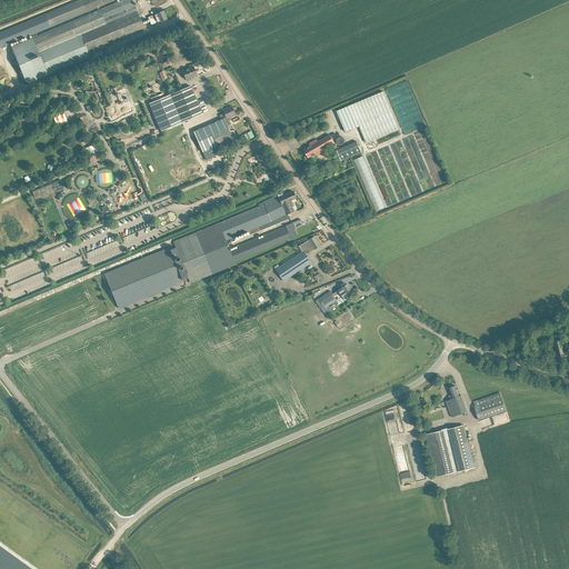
[(0,47),(50,27),(86,11),(113,0),(79,0),(45,15),(0,32),(0,47)]
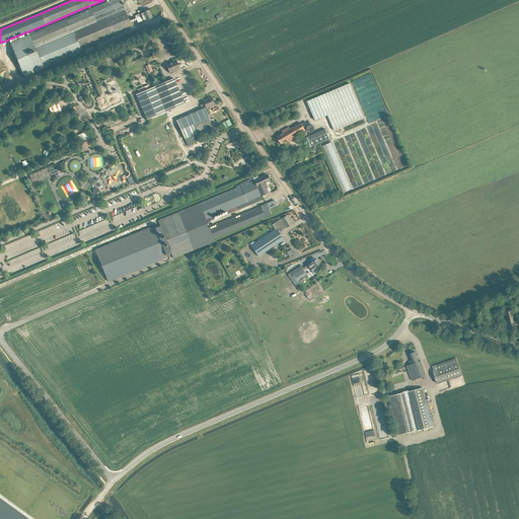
[(112,0),(91,9),(10,43),(15,54),(16,58),(24,76),(82,52),(81,49),(112,36),(128,29),(133,27),(121,0),(112,0)]
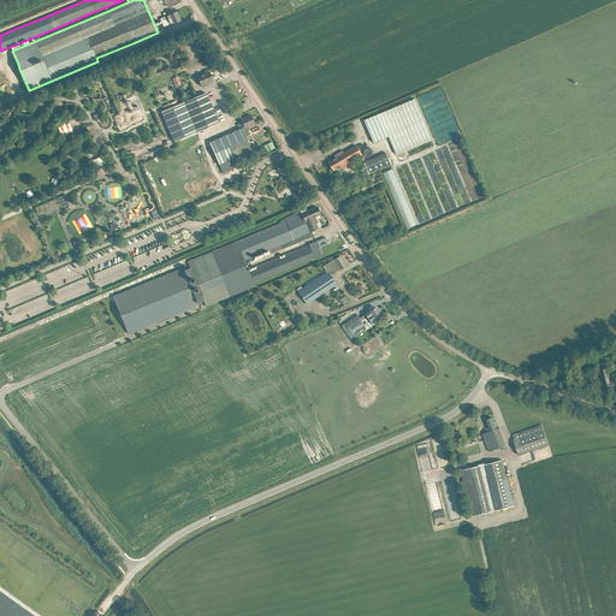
[(181,21),(177,12),(160,19),(164,28),(173,23),(173,24),(181,21)]
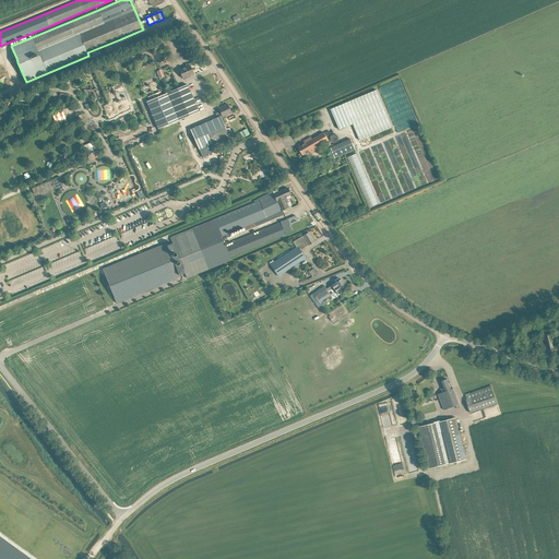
[(161,35),(158,27),(150,31),(153,38),(161,35)]
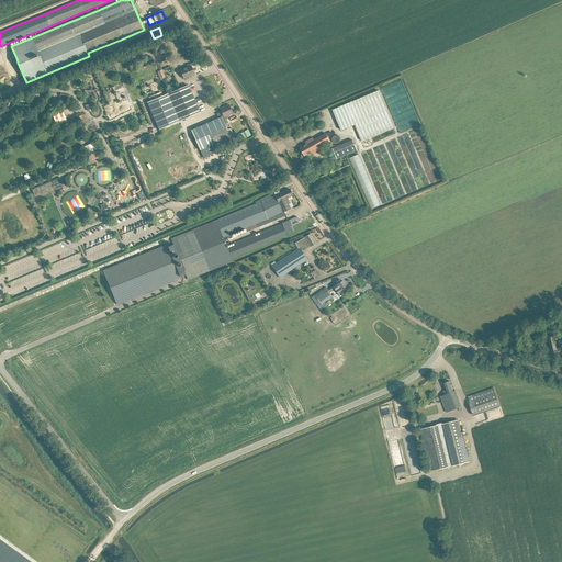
[(194,74),(191,66),(180,70),(183,78),(194,74)]
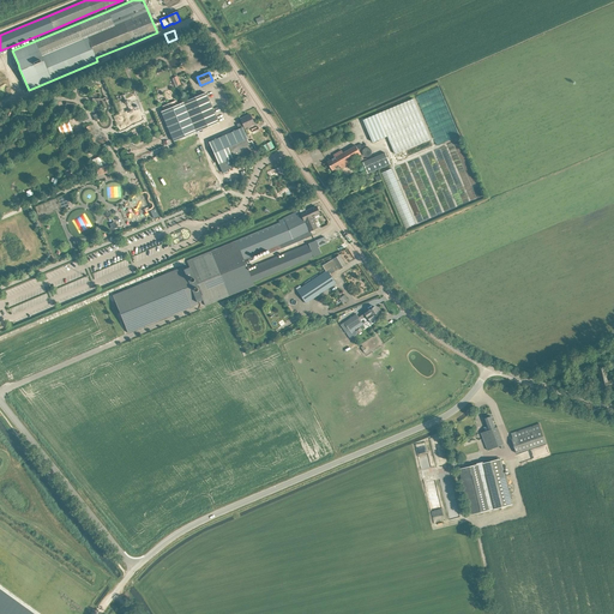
[(441,91),(441,143),(459,136),(443,94),(443,95),(441,91)]
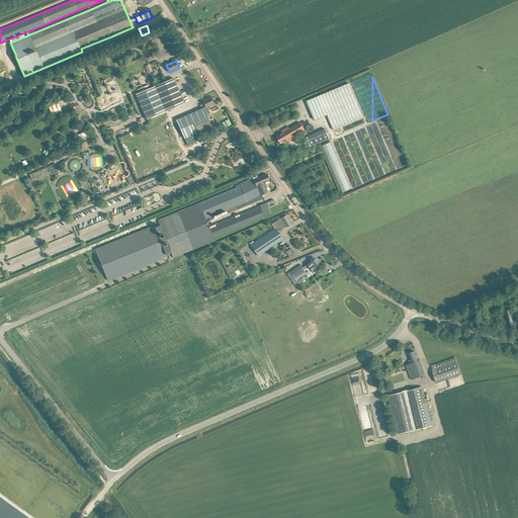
[(146,118),(147,119),(184,103),(173,78),(136,94),(146,118)]
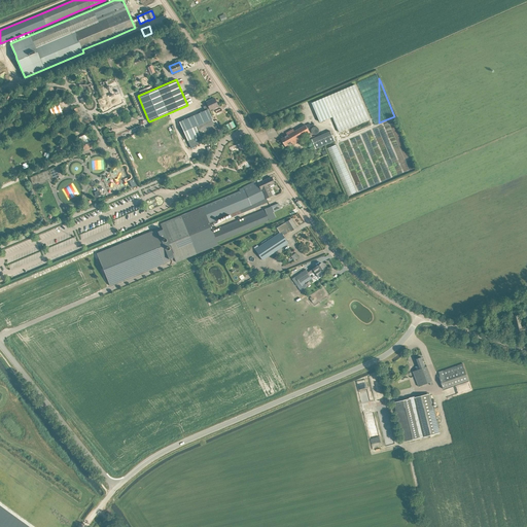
[(370,119),(355,84),(312,103),(320,123),(332,117),(339,132),(370,119)]
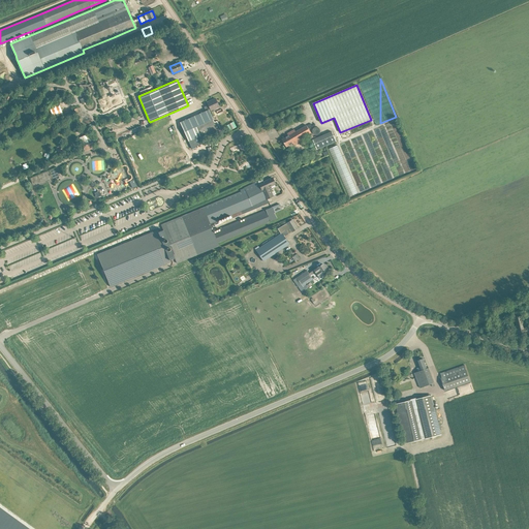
[(221,131),(217,121),(214,122),(210,113),(209,112),(219,106),(215,98),(207,102),(208,105),(204,107),(206,112),(180,123),(192,149),(201,145),(199,142),(221,131)]
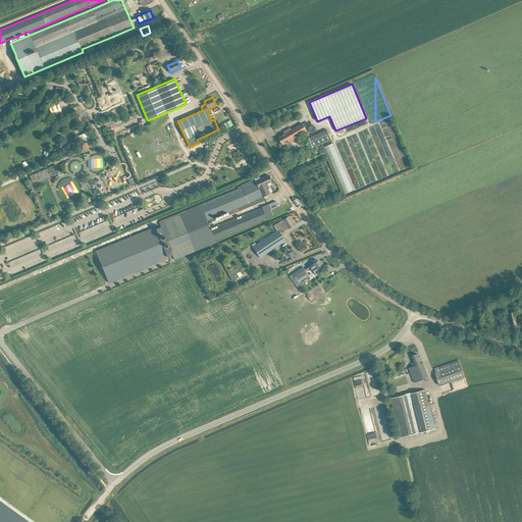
[(49,106),(54,116),(63,112),(59,102),(49,106)]
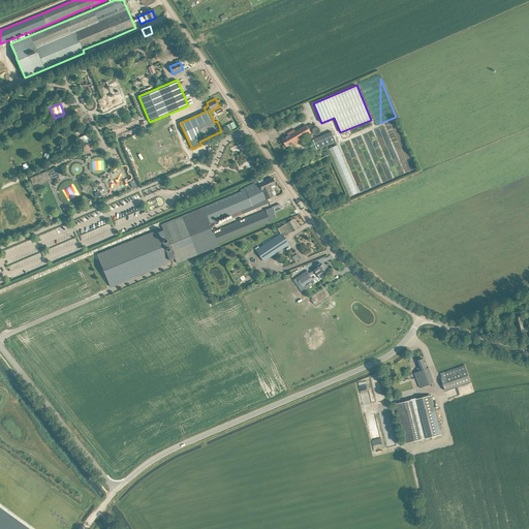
[(78,109),(73,111),(81,127),(92,122),(91,119),(83,122),(78,109)]
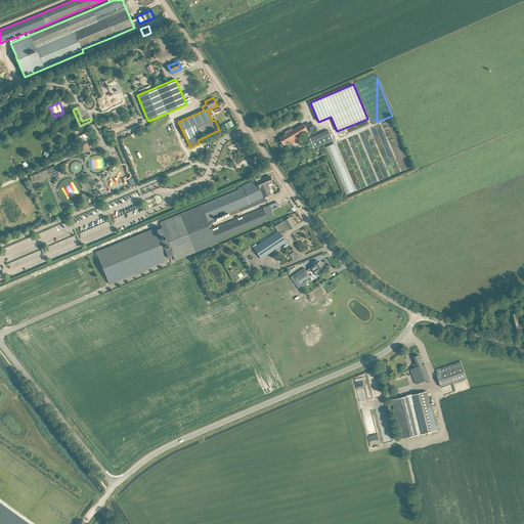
[(298,138),(308,132),(304,124),(293,130),(292,128),(285,132),(286,134),(279,138),(284,145),(291,142),(292,144),(299,140),(298,138)]
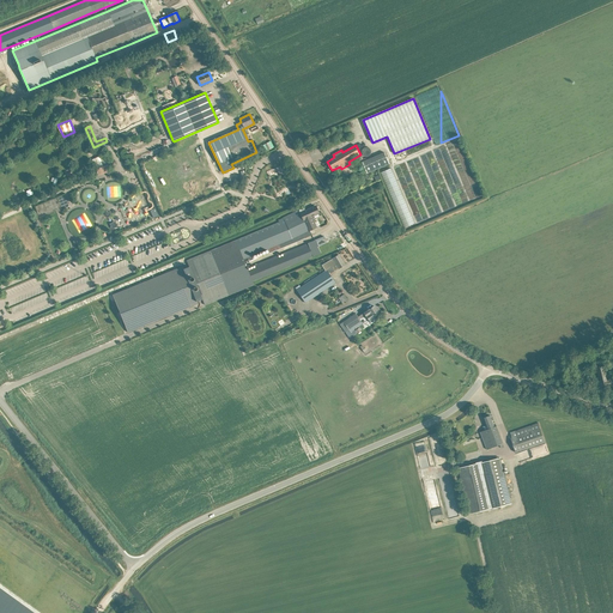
[(389,164),(384,152),(363,162),(368,174),(389,164)]
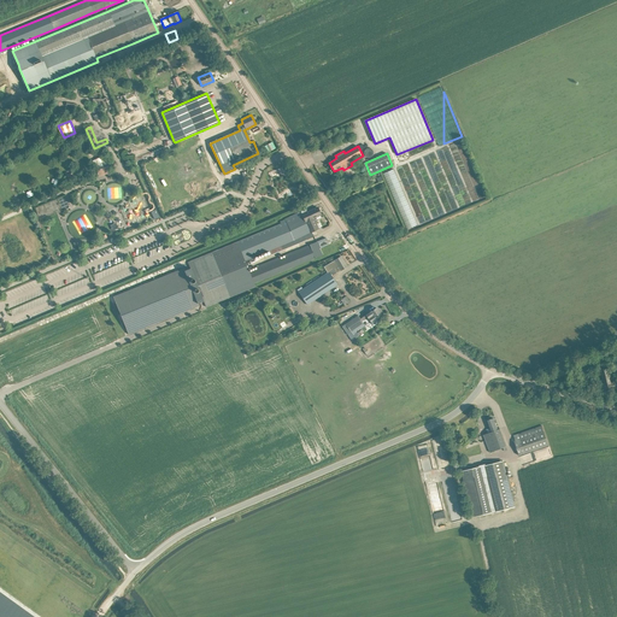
[(104,156),(93,160),(97,170),(99,176),(110,171),(107,165),(104,156)]
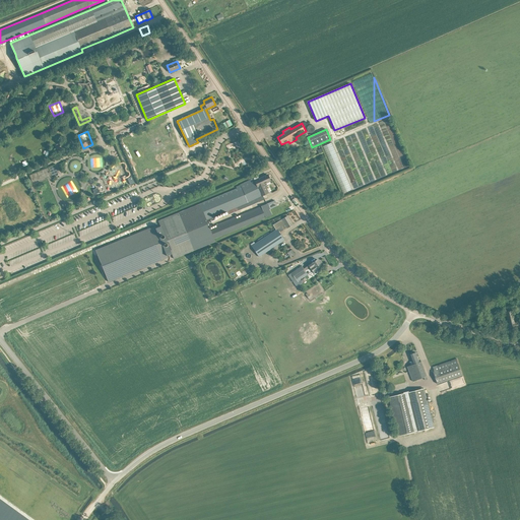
[(335,141),(325,145),(341,193),(351,190),(335,141)]
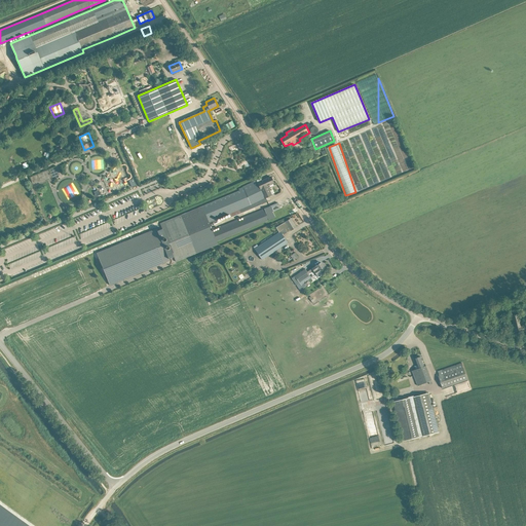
[(377,167),(376,146),(368,147),(368,151),(366,151),(366,153),(364,153),(364,157),(365,157),(366,162),(370,162),(370,165),(375,165),(375,168),(377,167)]
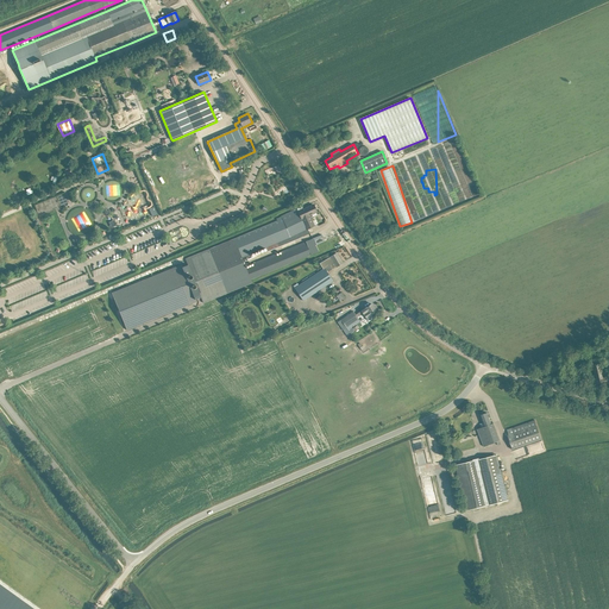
[(203,303),(252,283),(251,280),(264,274),(311,256),(307,244),(256,264),(256,262),(253,263),(253,265),(246,269),(244,264),(248,262),(248,261),(252,259),(250,255),(257,251),(289,237),(314,226),(309,215),(312,214),(313,217),(316,214),(315,213),(316,212),(313,205),(303,209),(302,206),(281,217),(276,219),(277,221),(186,259),(188,265),(182,268),(181,265),(112,293),(126,330),(196,302),(195,300),(201,297),(203,303)]
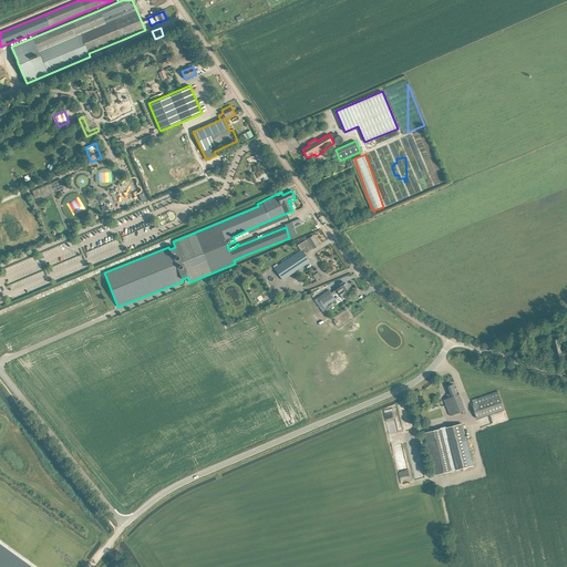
[(85,212),(83,203),(80,203),(79,198),(68,200),(72,216),(85,212)]
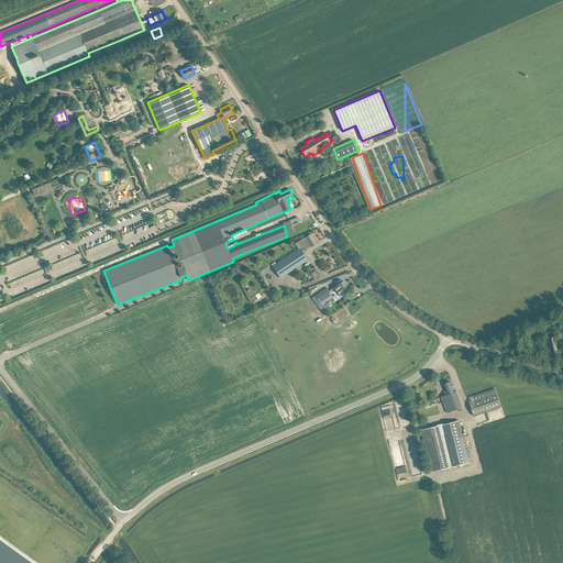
[(308,260),(302,251),(304,251),(317,243),(311,234),(307,236),(296,244),(299,249),(273,266),(280,278),(308,260)]
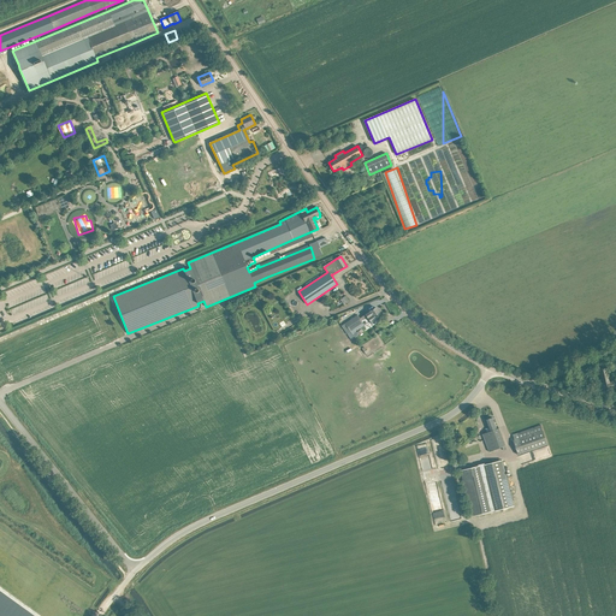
[(345,295),(341,300),(345,306),(350,302),(345,295)]
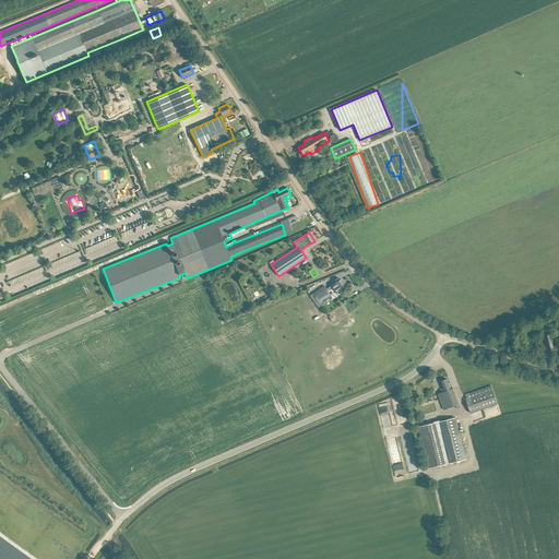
[(345,285),(341,278),(331,286),(334,289),(337,286),(340,289),(345,285)]
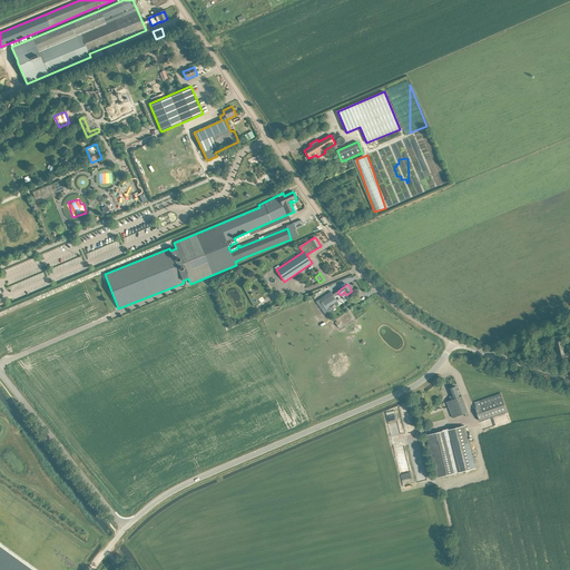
[(335,300),(331,292),(318,300),(324,307),(332,302),(333,303),(336,302),(335,300)]
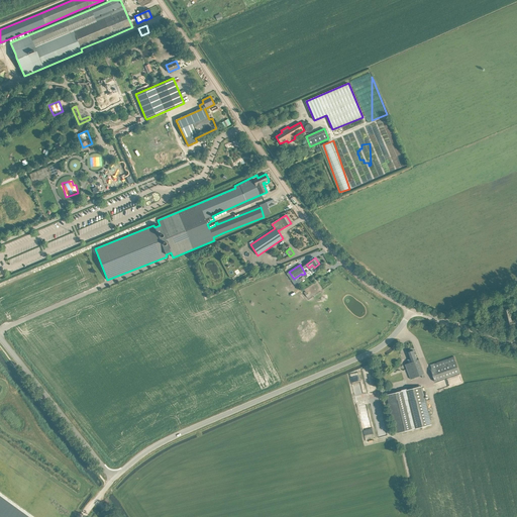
[(516,319),(512,321),(511,319),(512,319),(509,308),(504,310),(508,327),(516,325),(516,319)]
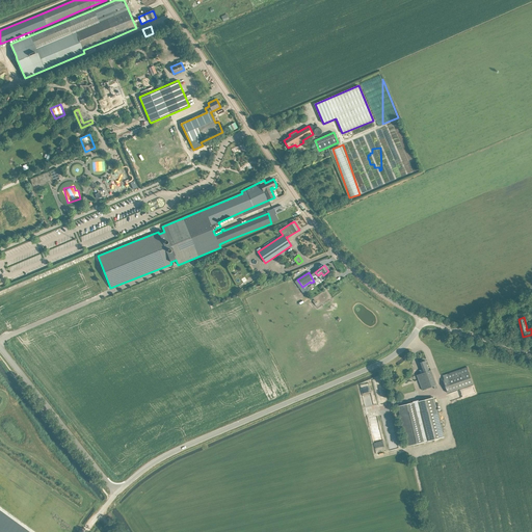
[(437,388),(430,370),(429,370),(426,361),(420,363),(423,373),(417,375),(423,390),(433,387),(434,389),(437,388)]
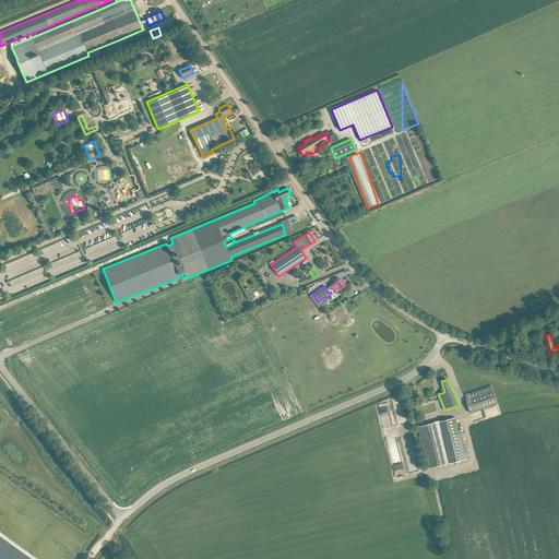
[(497,403),(491,385),(465,394),(467,400),(466,400),(471,413),(497,403)]
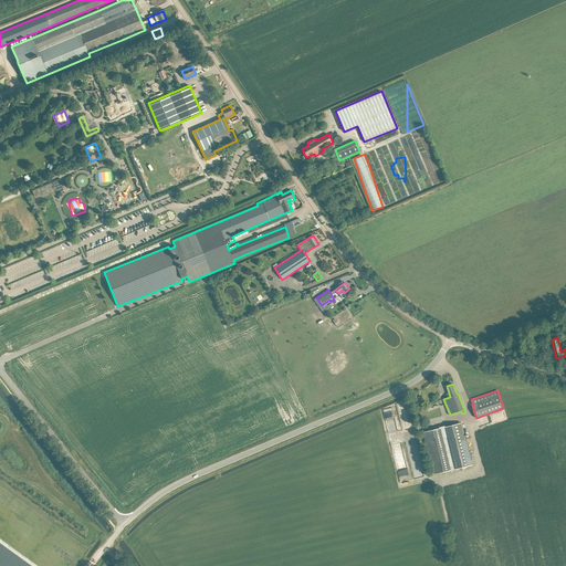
[(389,433),(398,432),(397,426),(396,426),(395,418),(387,419),(389,433)]
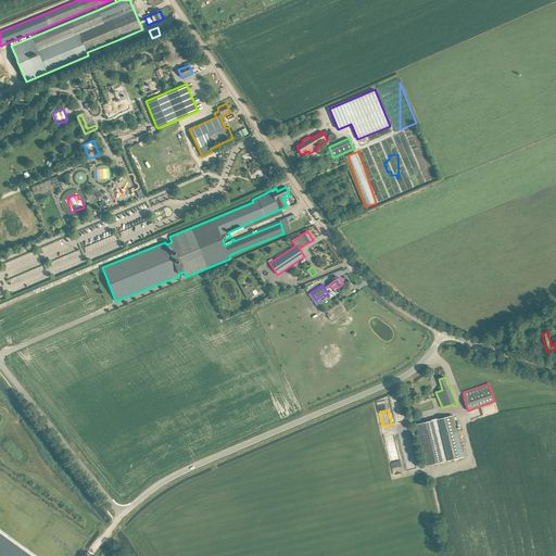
[(416,425),(427,466),(464,457),(454,415),(438,419),(438,418),(431,419),(432,420),(416,425)]
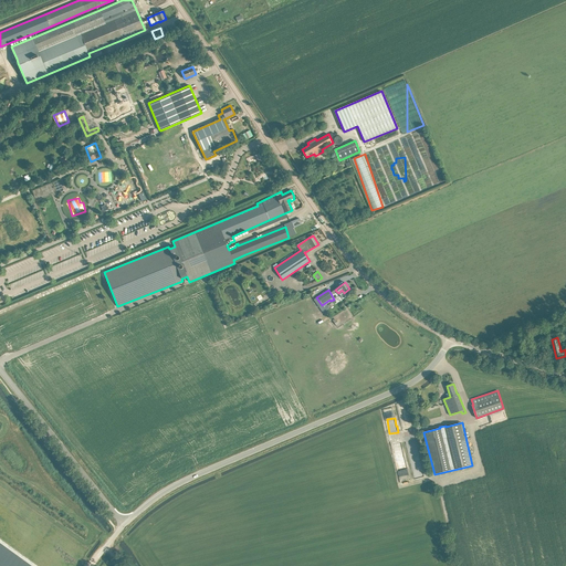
[(401,482),(410,480),(404,448),(399,449),(400,452),(397,453),(396,450),(395,451),(396,458),(404,457),(405,462),(402,462),(402,463),(398,464),(401,482)]
